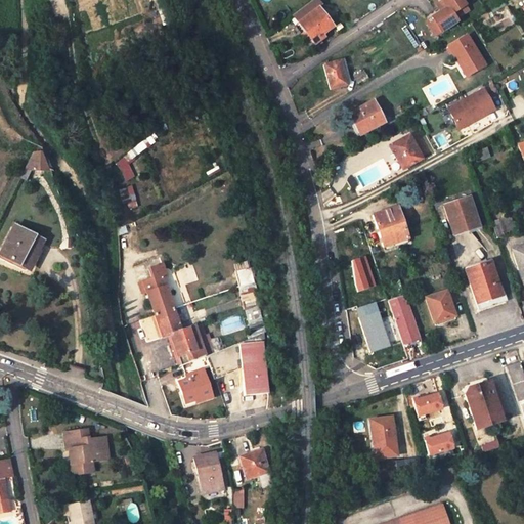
[(431,35),(469,13),(461,0),(431,0),(437,9),(422,18),(431,35)]
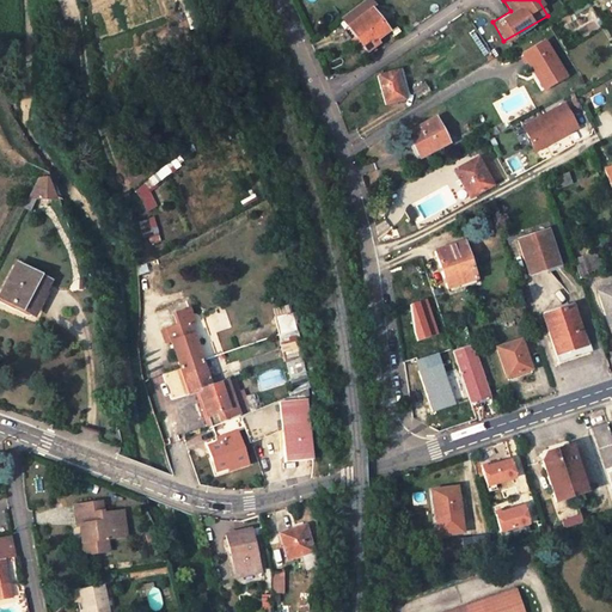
[(375,38),(386,31),(372,10),(349,26),(366,50),(378,42),(375,38)]
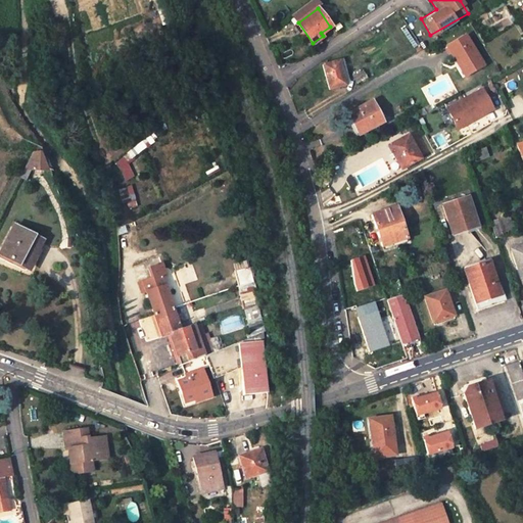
[(467,34),(447,45),(456,59),(459,58),(468,74),(485,63),(467,34)]
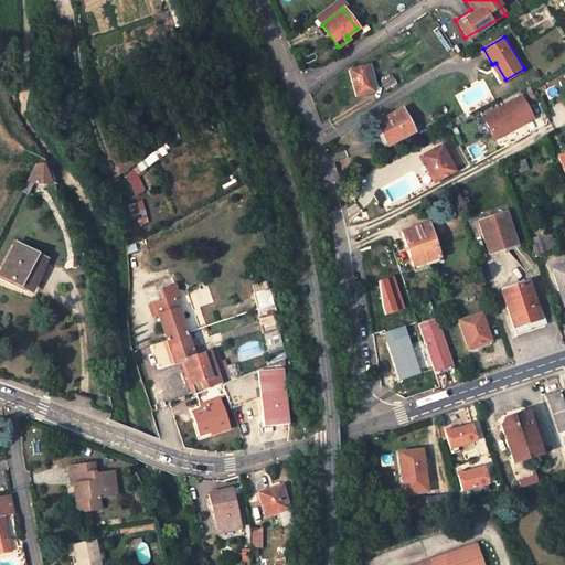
[(365,64),(348,72),(356,96),(373,89),(365,64)]
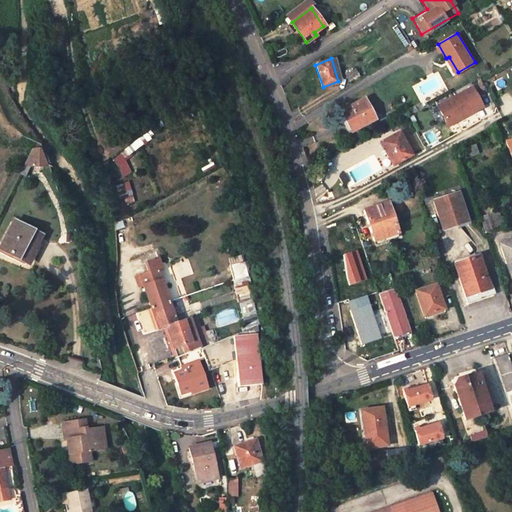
[(472,86),(437,105),(448,125),(475,111),(473,106),(480,102),(472,86)]
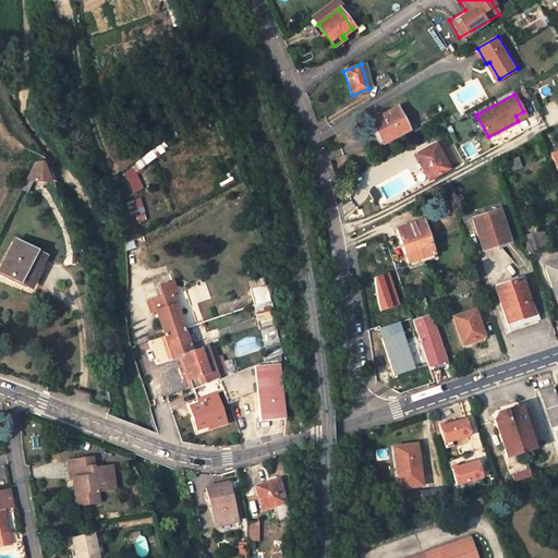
[(396,108),(371,122),(374,128),(372,129),(380,145),(408,130),(396,108)]
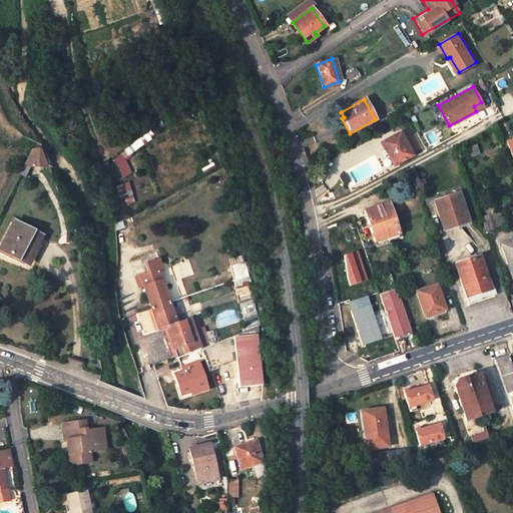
[(476,111),(484,106),(481,102),(474,106),(476,111)]
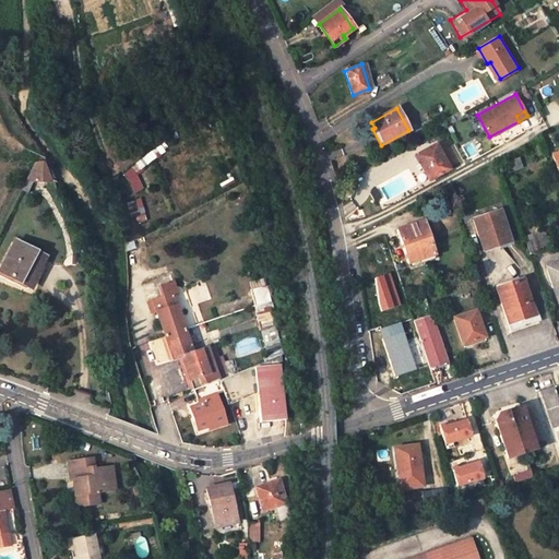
[(447,125),(460,118),(458,115),(444,121),(447,125)]
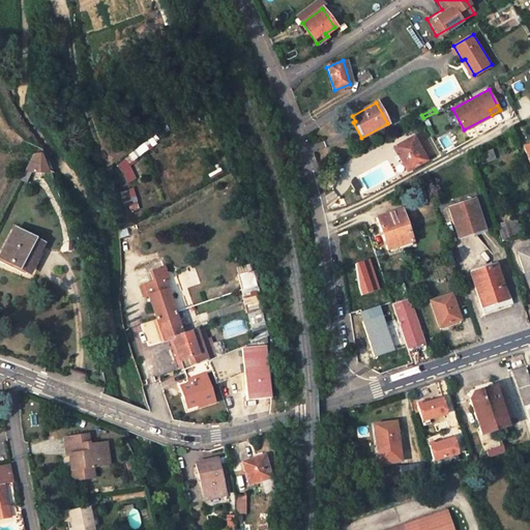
[(134,148),(138,154),(155,143),(151,137),(134,148)]
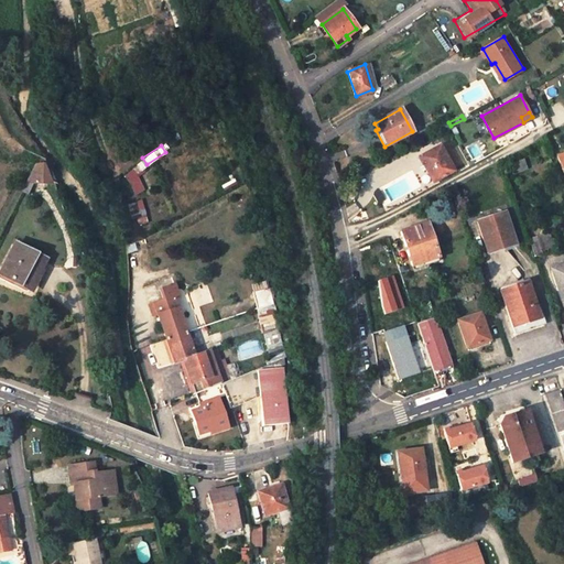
[(426,165),(435,181),(453,172),(440,147),(419,159),(423,166),(426,165)]
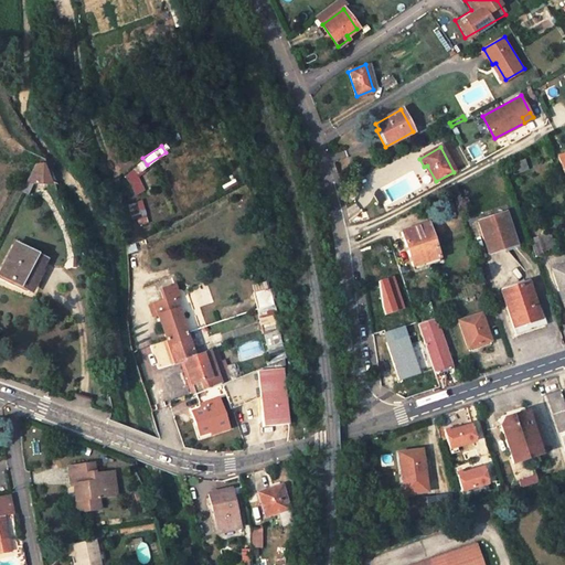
[(564,181),(564,150),(555,156),(564,181)]
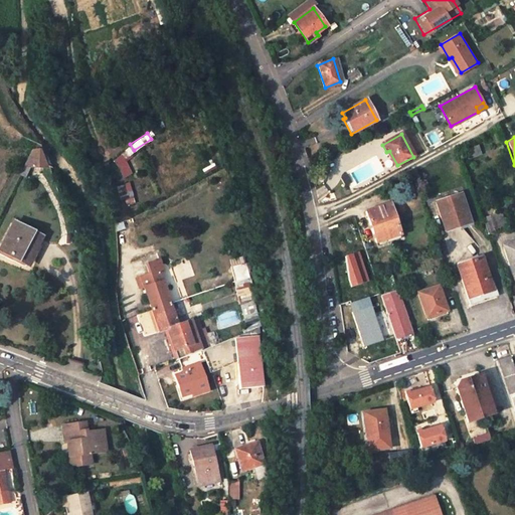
[(26,164),(46,166),(41,151),(33,150),(26,164)]
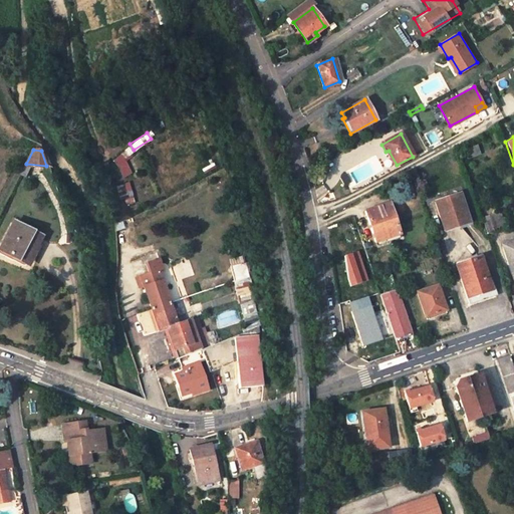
[(395,167),(397,165),(389,151),(386,152),(395,167)]
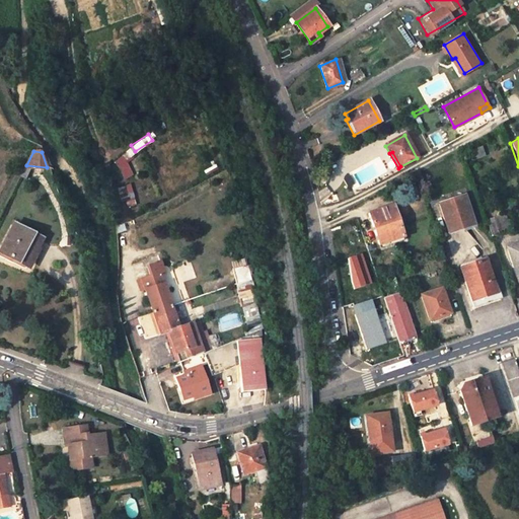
[(113,161),(123,179),(132,174),(122,156),(113,161)]
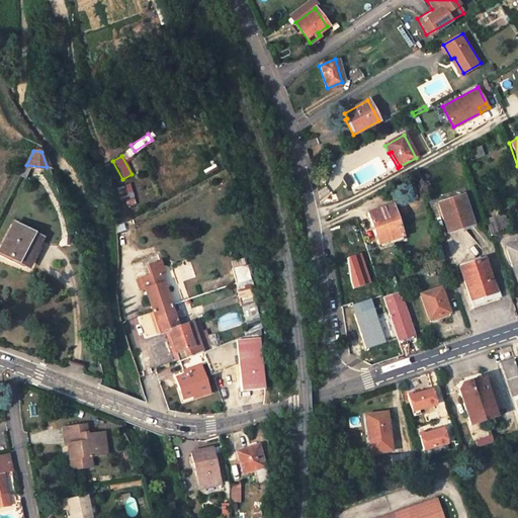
[(436,202),(446,231),(469,224),(460,195),(436,202)]
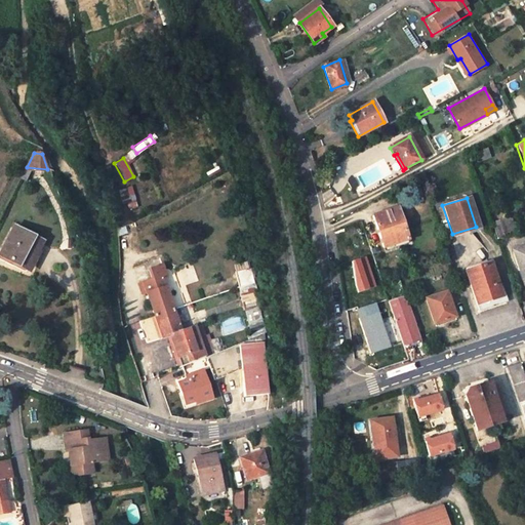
[(373,215),(382,245),(394,242),(395,244),(407,240),(397,208),(373,215)]
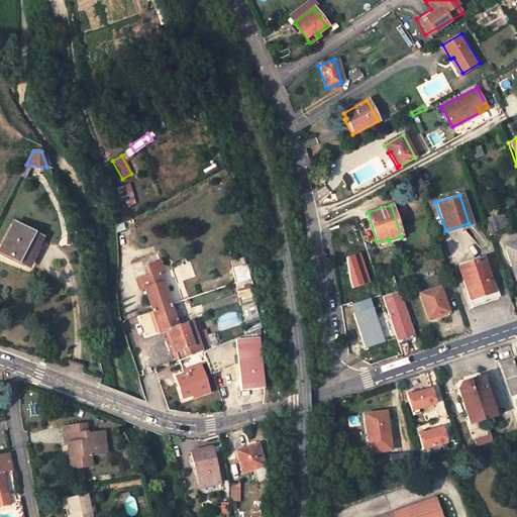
[(484,219),(487,226),(492,224),(496,233),(503,231),(497,214),(484,219)]
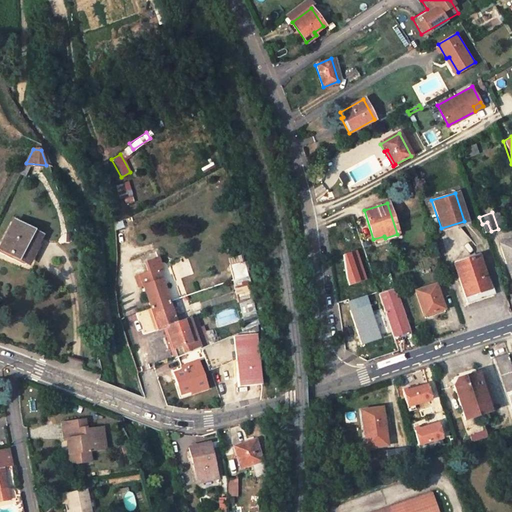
[(37,245),(41,235),(15,221),(1,247),(25,260),(33,244),(37,245)]
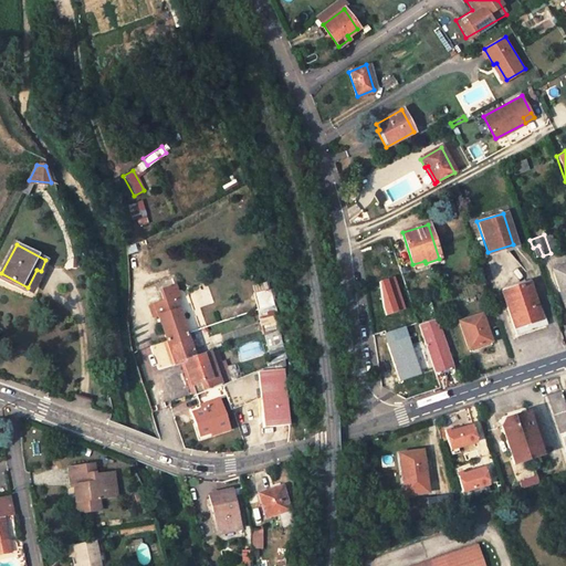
[(536,258),(543,255),(538,245),(533,248),(536,258)]
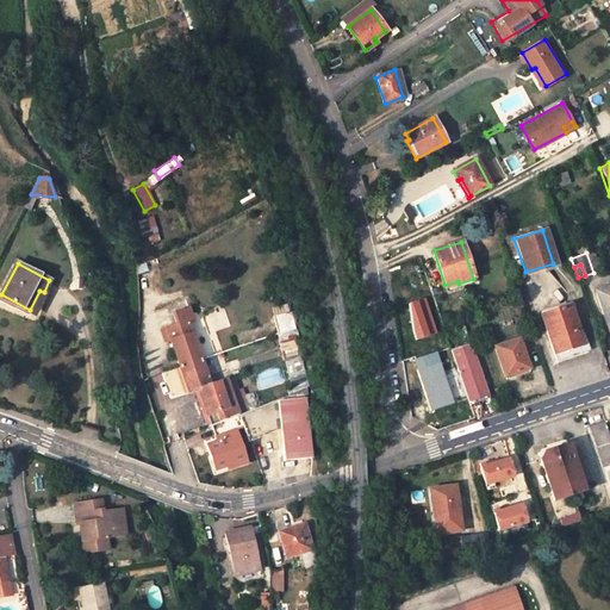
[(433,293),(429,284),(423,286),(425,296),(433,293)]
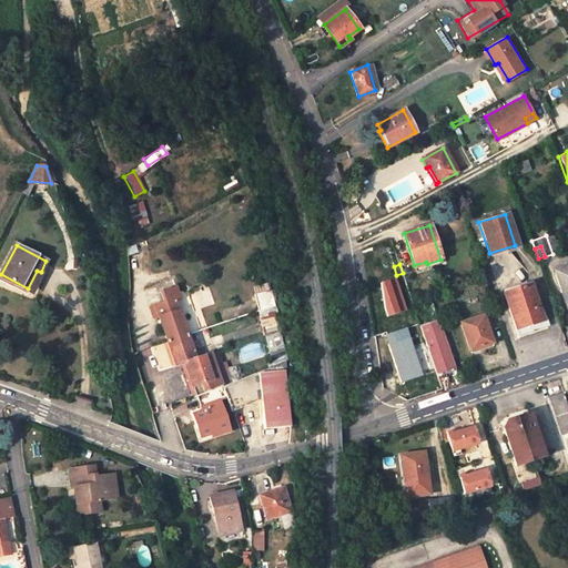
[(567,266),(555,271),(567,308),(567,307),(567,266)]
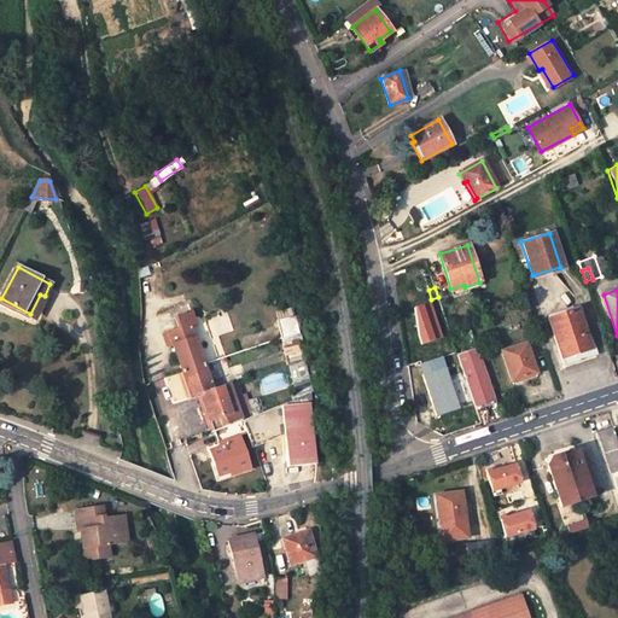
[(290,308),(275,312),(277,319),(291,315),(290,308)]
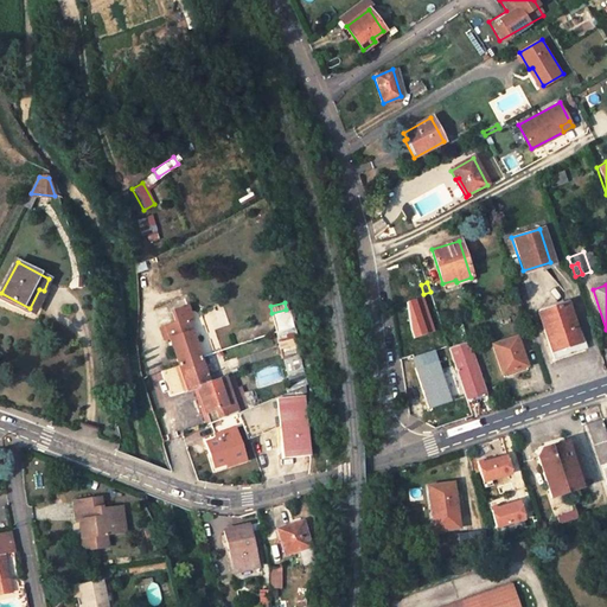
[(206,310),(213,330),(229,324),(222,304),(206,310)]
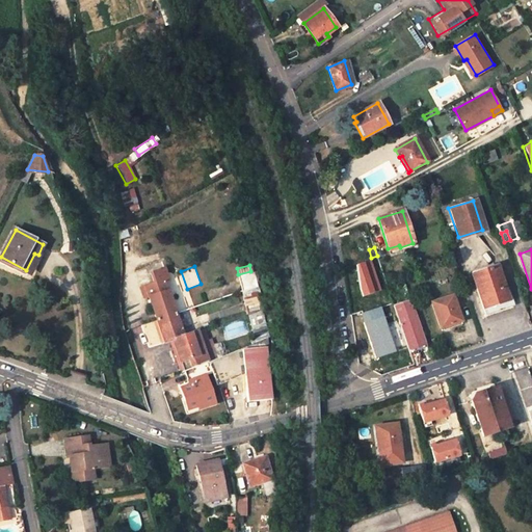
[(496,267),(472,275),(484,314),(509,306),(496,267)]
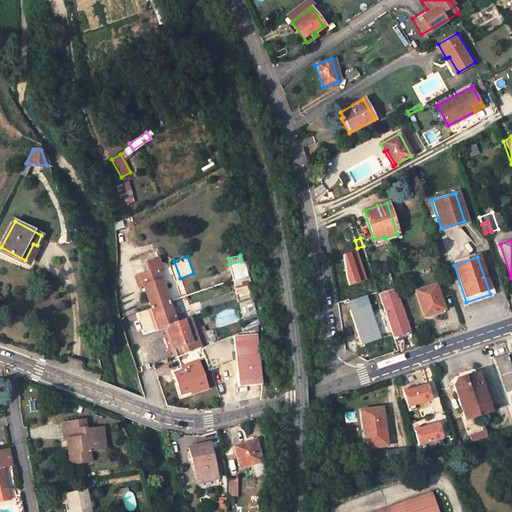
[(234,267),(229,269),(233,280),(239,278),(234,267)]
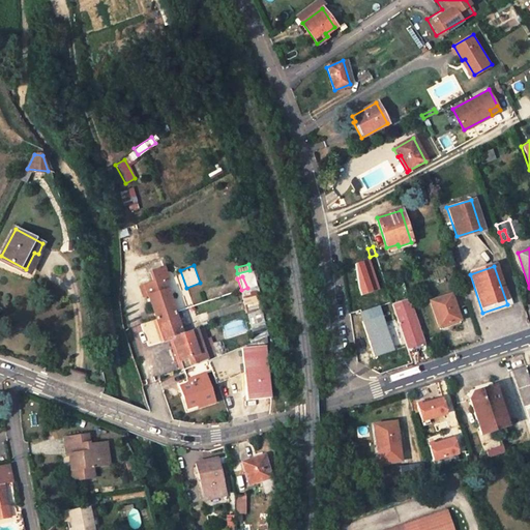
[(166,341),(171,340),(182,335),(162,277),(153,281),(154,284),(145,288),(164,342),(166,341)]
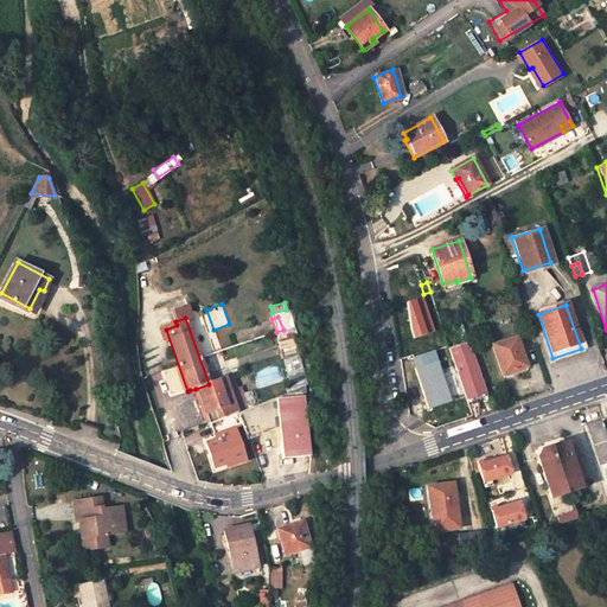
[(279,338),(289,391),(302,387),(293,334),(279,338)]
